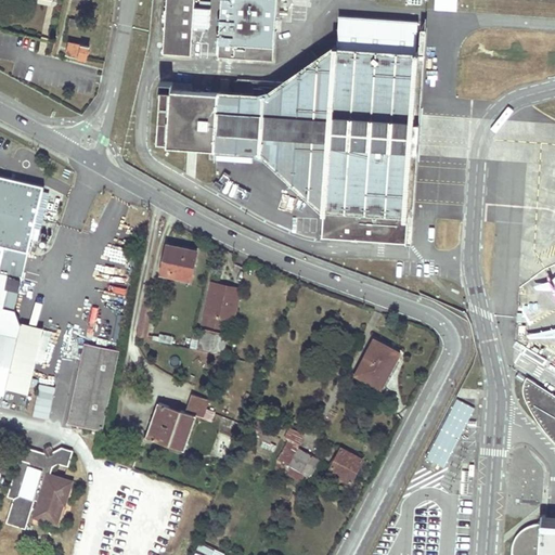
[(186,54),(190,0),(162,0),(159,52),(186,54)]
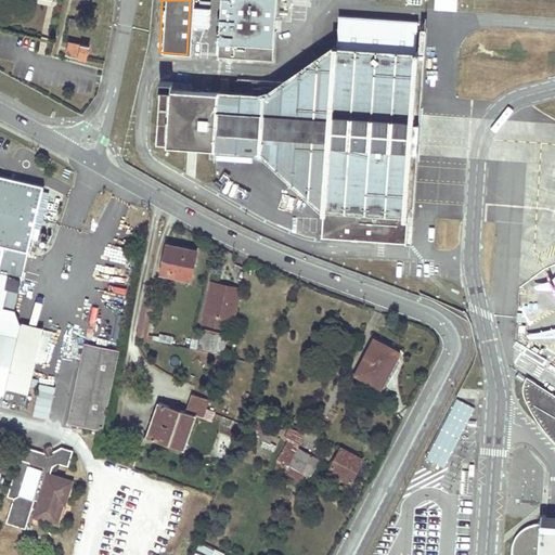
[(275,0),(220,0),(217,56),(271,61),(275,0)]
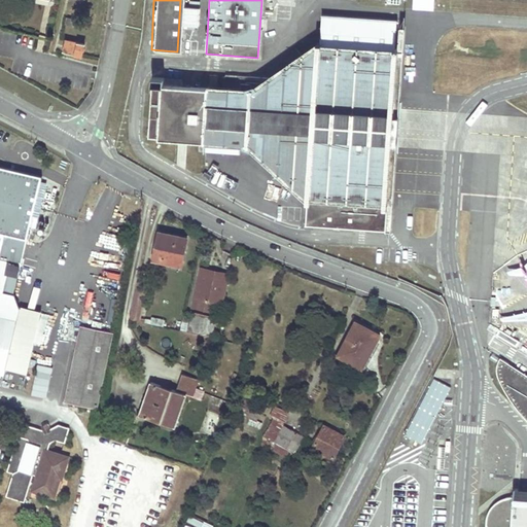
[(82,57),(85,44),(67,40),(64,53),(82,57)]
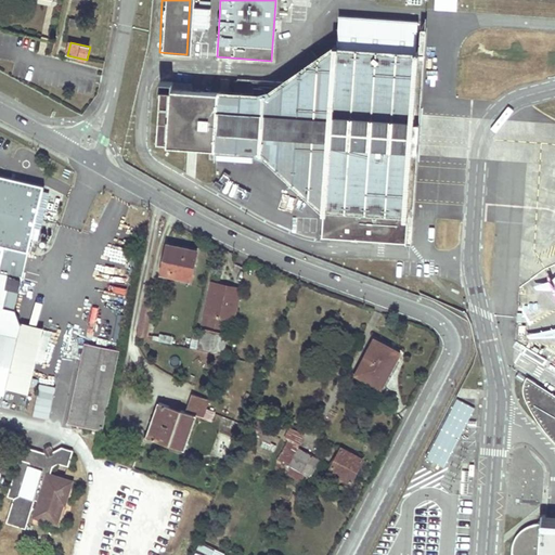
[(168,89),(169,81),(156,80),(156,89),(152,144),(210,147),(210,150),(213,150),(213,147),(232,150),(232,151),(234,151),(234,150),(254,151),(254,152),(256,153),(256,154),(259,154),(259,152),(273,165),(273,167),(274,167),(274,166),(288,179),(288,182),(291,182),(291,181),(305,194),(305,196),(306,196),(306,195),(319,207),(319,211),(317,237),(401,243),(403,217),(404,217),(405,213),(407,213),(408,186),(410,186),(411,160),(413,160),(416,107),(415,107),(417,81),(415,81),(417,54),(416,54),(416,50),(412,50),(411,54),(395,53),(395,52),(392,51),(392,53),(374,51),(374,50),(372,50),(372,51),(353,50),(353,49),(352,49),(352,50),(335,49),(335,44),(331,44),(330,48),(315,59),(315,56),(314,56),(314,60),(308,50),(295,65),(298,69),(296,69),(296,72),(281,82),(281,81),(279,81),(232,78),(231,93),(223,92),(224,79),(217,78),(216,91),(215,90),(215,92),(168,89)]
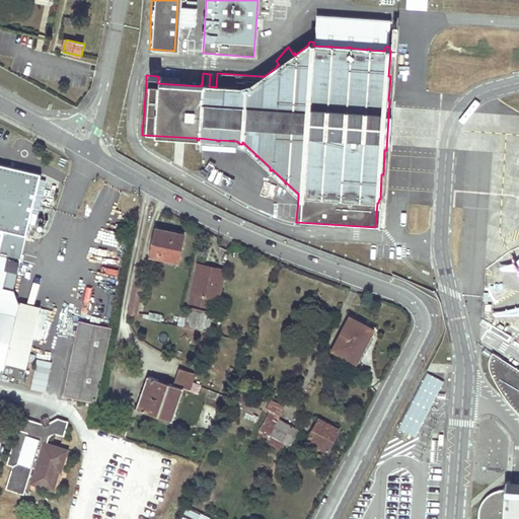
[(0,163),(0,227),(5,229),(27,234),(42,173),(0,163)]
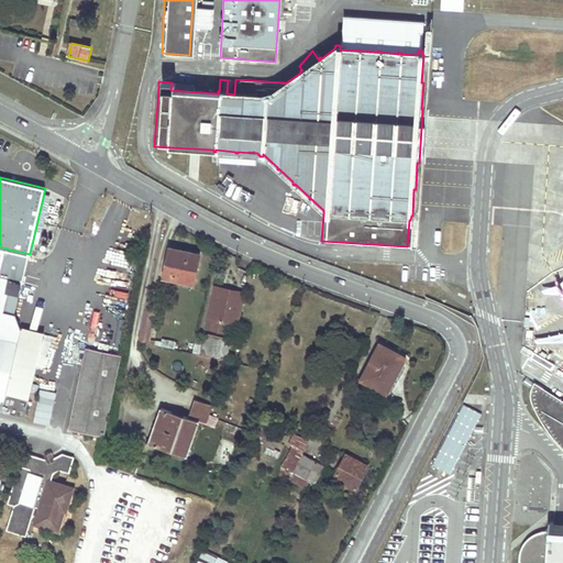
[(203,251),(168,243),(162,276),(196,284),(203,251)]
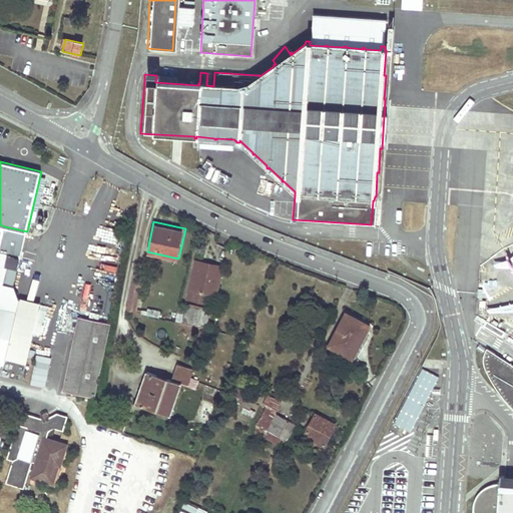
[(27,231),(5,226),(0,246),(0,249),(9,252),(21,255),(27,231)]
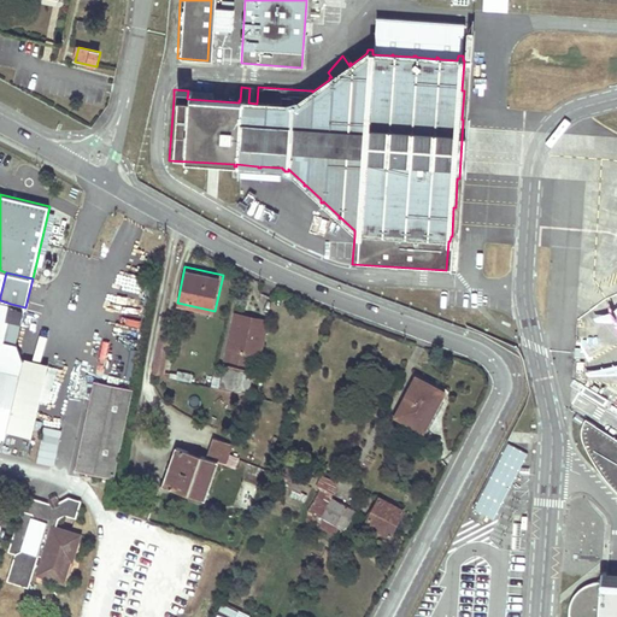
[(221,307),(225,309),(227,301),(230,287),(225,285),(221,307)]
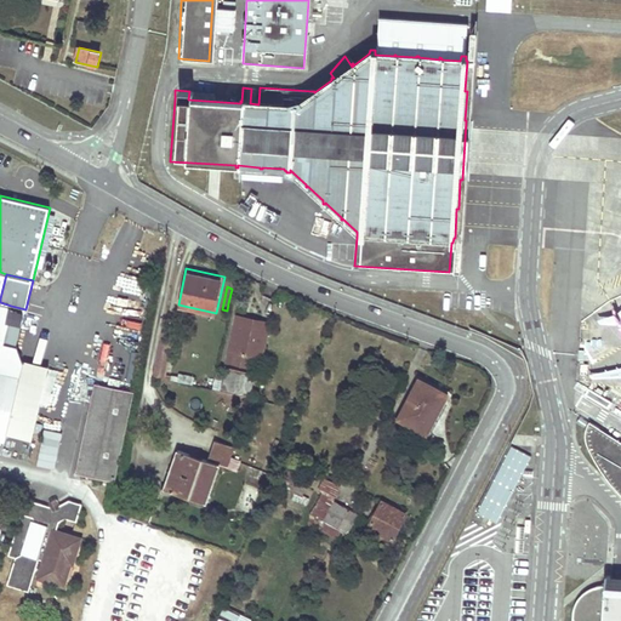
[(0,371),(20,377),(23,363),(23,362),(17,345),(5,342),(6,337),(11,306),(0,302),(0,371)]
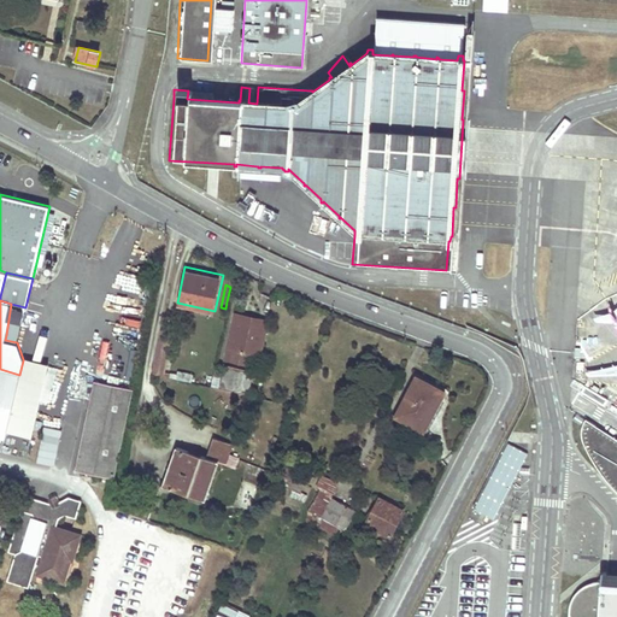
[(238,369),(239,362),(251,309),(227,301),(225,309),(213,363),(238,369)]
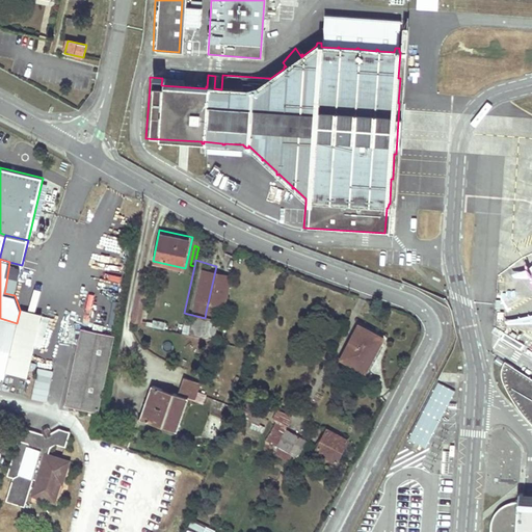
[(152,287),(139,285),(132,323),(165,329),(165,324),(145,320),(152,287)]
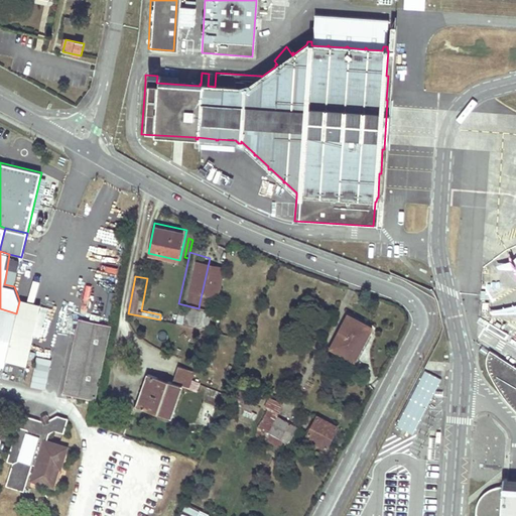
[(48,282),(42,307),(48,308),(54,284),(48,282)]
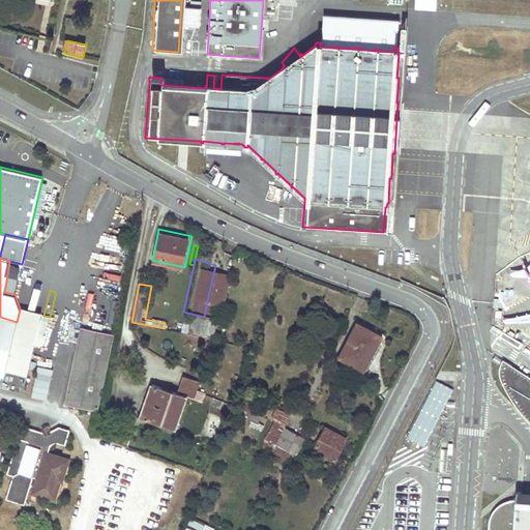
[(42,315),(20,310),(17,322),(5,370),(28,376),(42,315)]
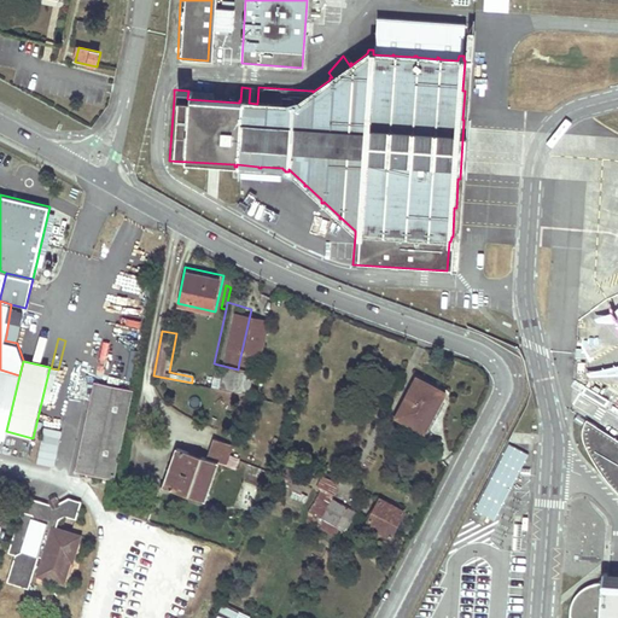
[(221,386),(246,394),(252,375),(227,368),(221,386)]
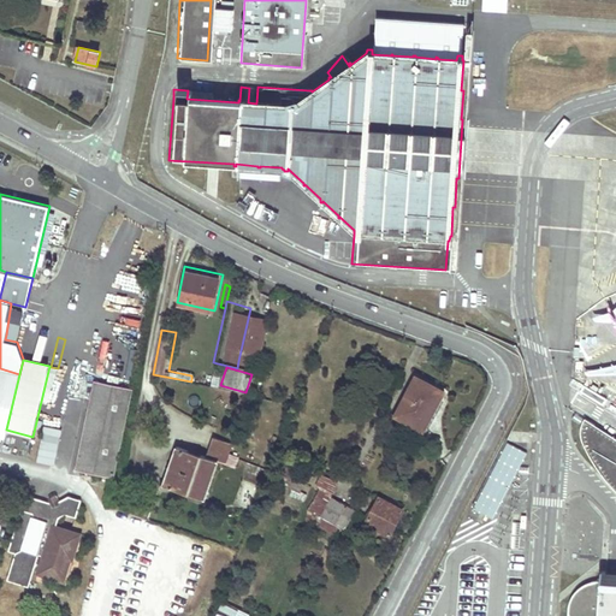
[(19,374),(0,368),(0,438),(4,439),(6,430),(19,374)]
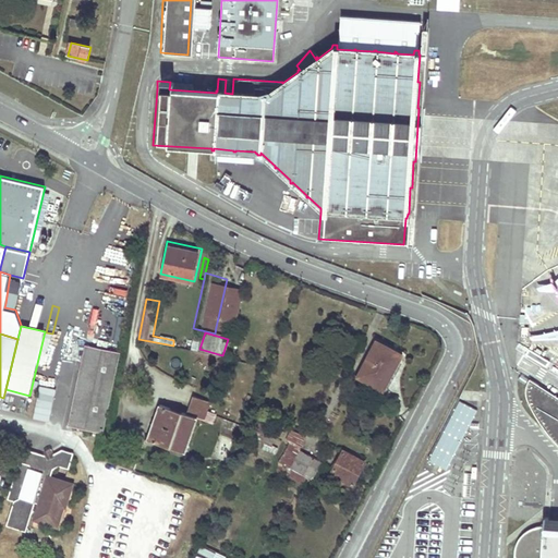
[(396,353),(370,340),(350,376),(376,389),(396,353)]
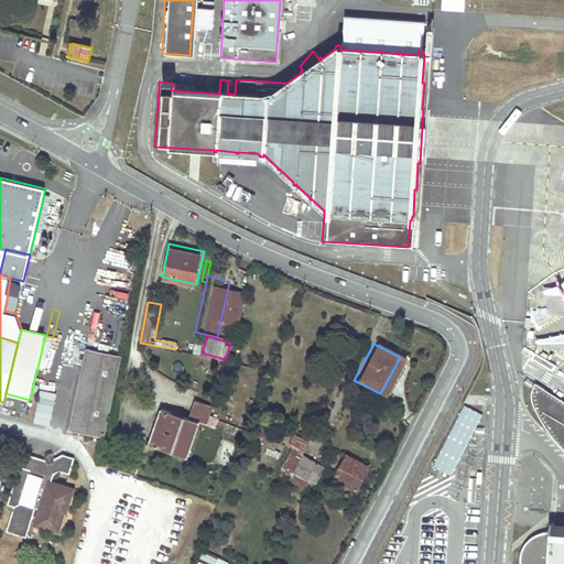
[(122,354),(86,346),(68,431),(105,438),(122,354)]
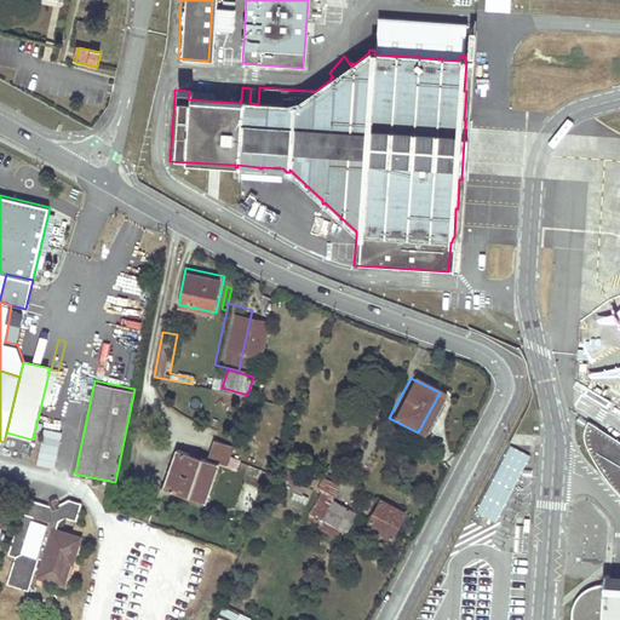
[(619,445),(592,426),(593,423),(584,417),(583,419),(581,422),(580,428),(580,436),(581,441),(586,451),(591,459),(597,469),(603,476),(609,483),(616,492),(619,494),(619,445)]
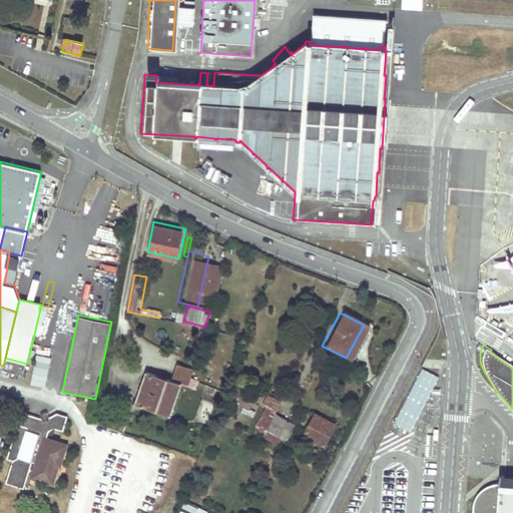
[(512,364),(491,350),(490,353),(512,368),(512,364)]
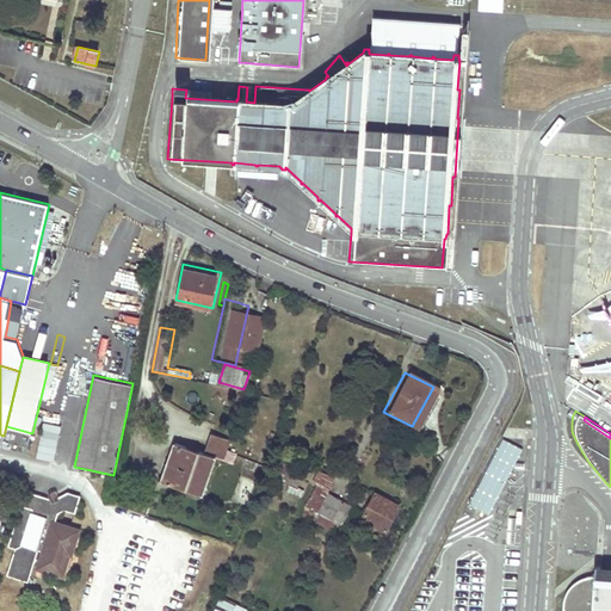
[(54,463),(61,427),(43,423),(36,460),(54,463)]
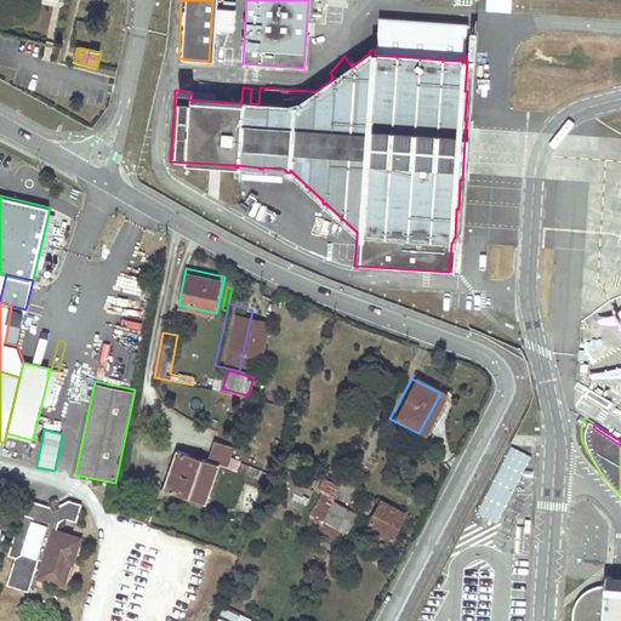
[(205,461),(175,451),(167,476),(172,478),(167,494),(204,505),(217,466),(224,468),(232,449),(210,442),(205,461)]
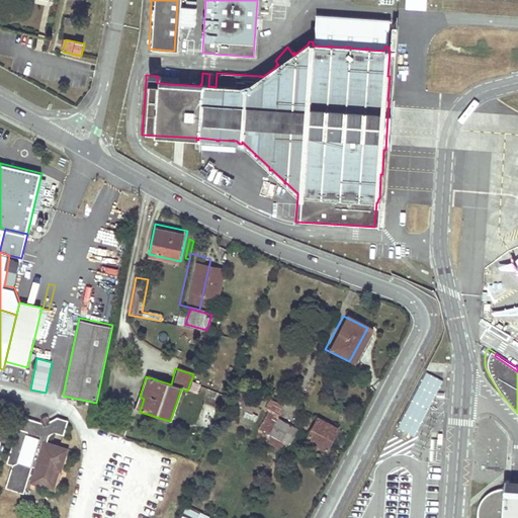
[(289,412),(278,406),(274,414),(285,419),(289,412)]
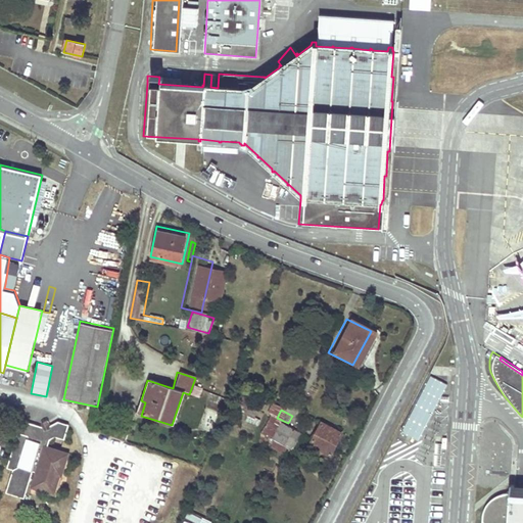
[(43,426),(21,420),(7,468),(12,470),(5,492),(27,498),(31,487),(44,443),(47,444),(49,439),(55,435),(65,439),(69,424),(58,421),(43,426)]
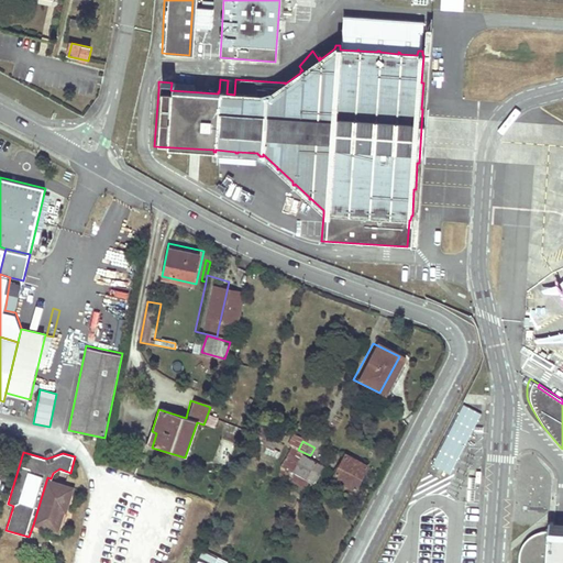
[(363,464),(341,453),(331,476),(352,486),(363,464)]
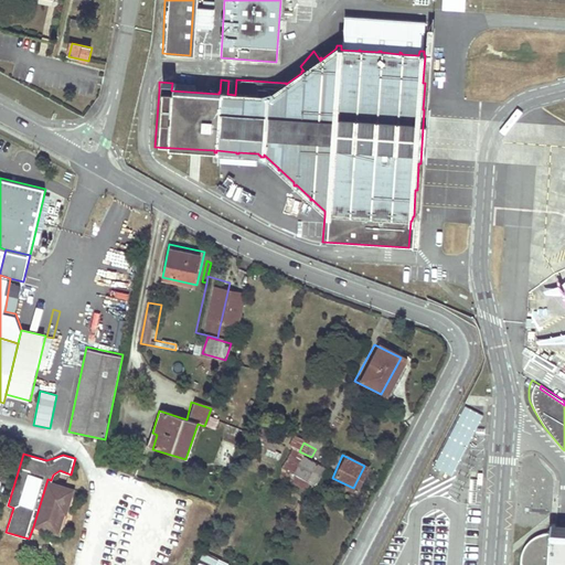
[(312,464),(301,457),(294,473),(305,479),(312,464)]
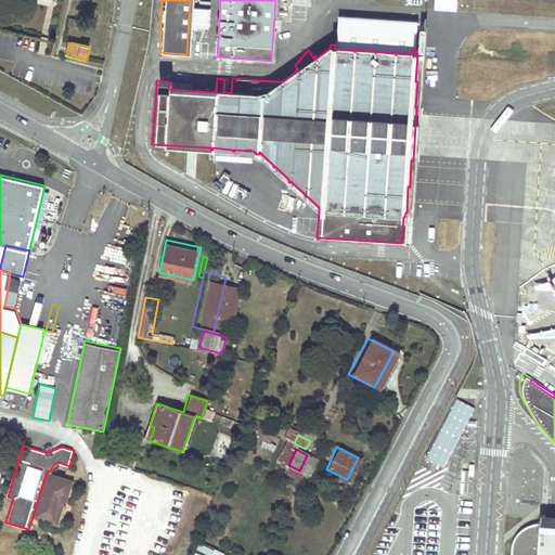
[(317,460),(307,455),(299,470),(305,474),(309,465),(312,467),(317,460)]
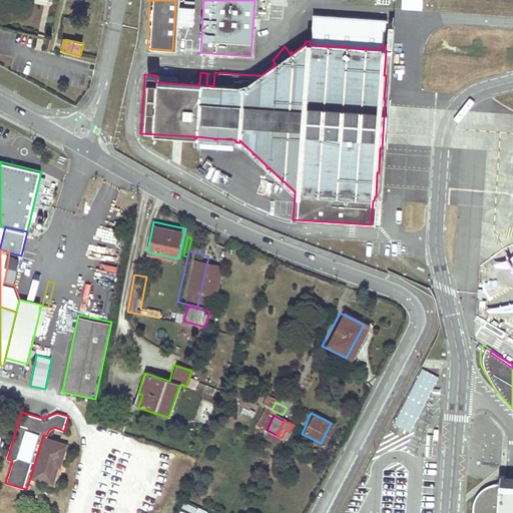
[(32,473),(30,478),(54,485),(59,467),(61,467),(69,443),(46,436),(43,435),(32,473)]
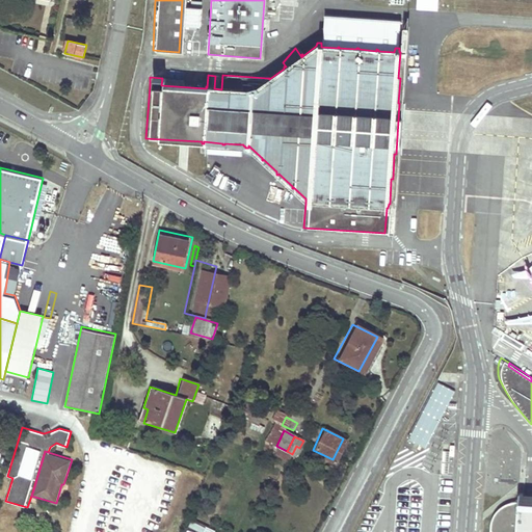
[(531,531),(531,491),(524,490),(524,488),(519,488),(519,497),(517,497),(514,497),(510,498),(506,500),(501,502),(498,505),(495,509),(493,512),(491,516),(490,522),(490,525),(489,531),(531,531)]
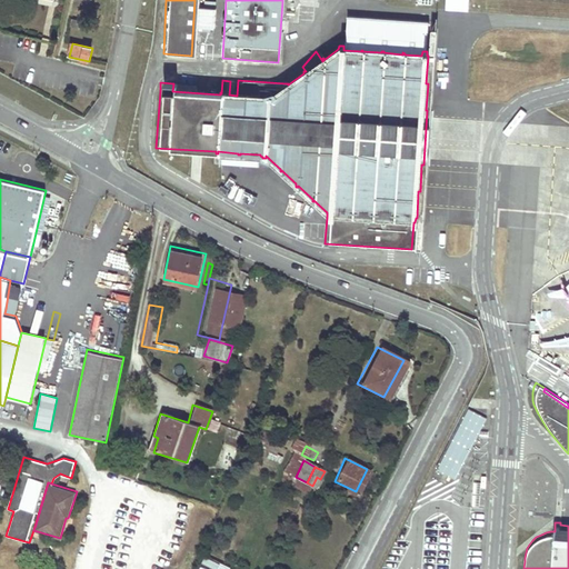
[(225,568),(226,568),(203,557),(197,568),(225,568)]
